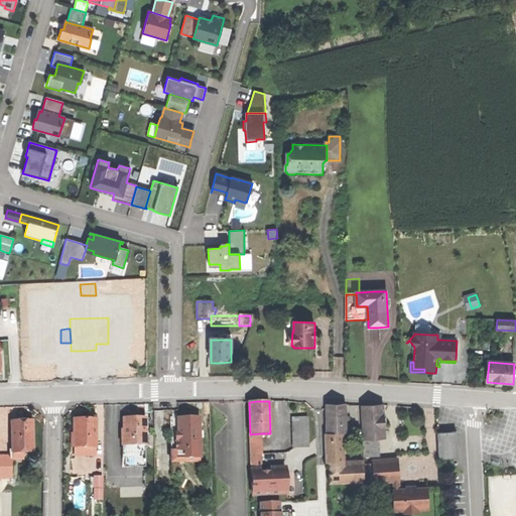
[(328,432),(328,433),(339,433),(346,433),(345,404),(337,404),(328,404),(328,432)]
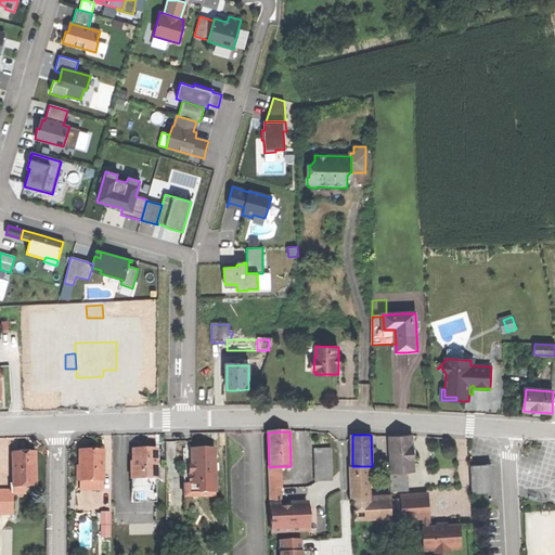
[(392,473),(407,473),(414,472),(412,437),(400,437),(390,438),(392,473)]
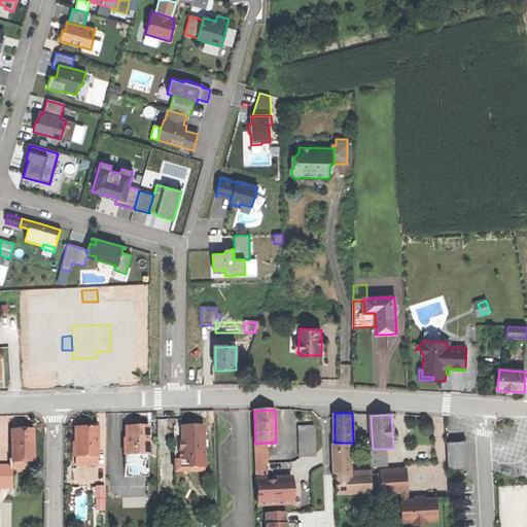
[(315,426),(301,426),(301,455),(315,455),(315,426)]
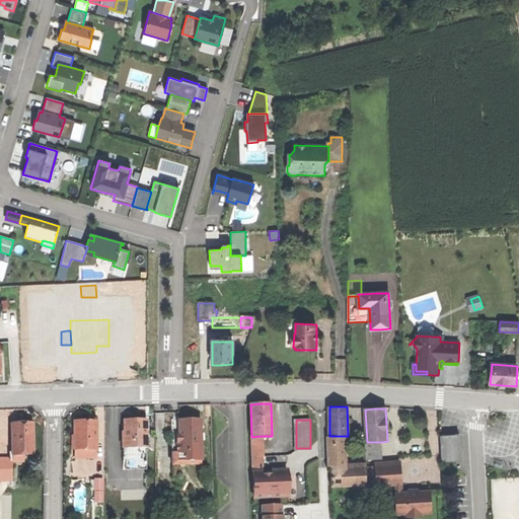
[(123,433),(123,461),(125,461),(125,469),(146,469),(146,421),(136,421),(125,421),(125,433),(123,433)]
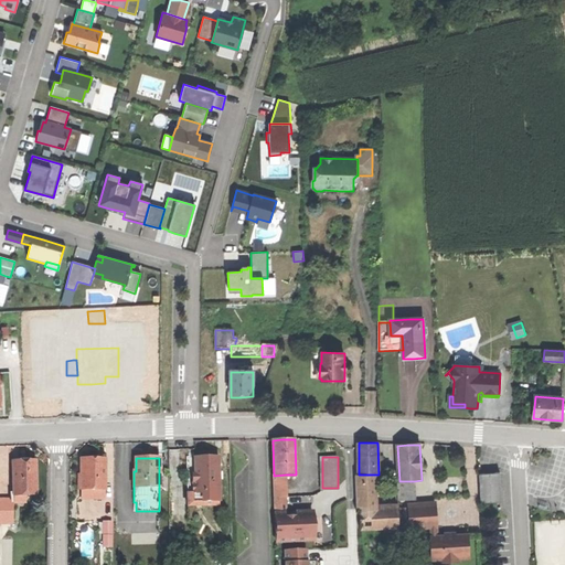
[(204,503),(220,502),(220,458),(203,458),(195,459),(195,476),(193,476),(193,494),(204,494),(204,503)]
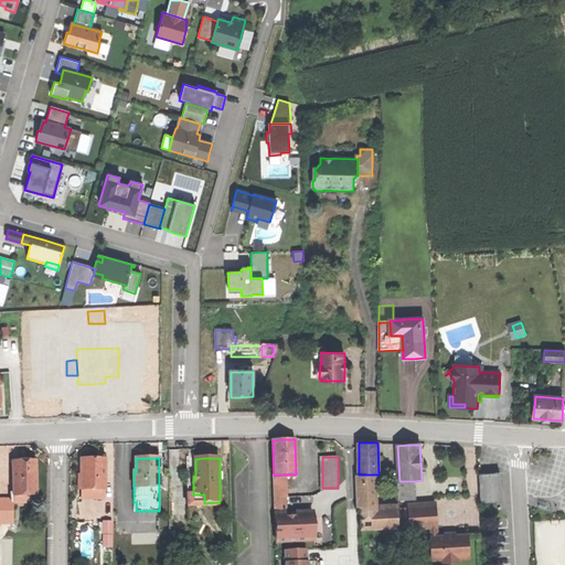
[(195,476),(195,459),(188,459),(188,507),(195,507),(205,507),(204,503),(204,494),(193,494),(193,476),(195,476)]
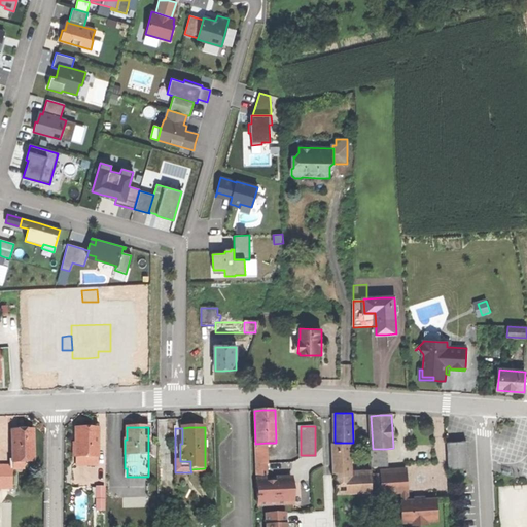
[(76,429),(75,457),(98,457),(98,429),(85,429),(76,429)]
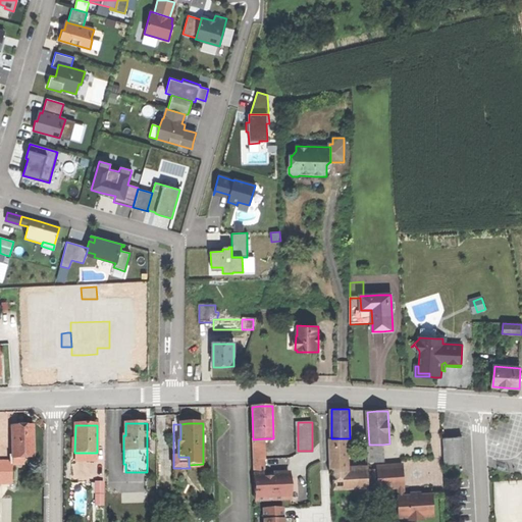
[(21,429),(12,429),(12,463),(21,463),(21,460),(33,460),(32,429),(21,429)]
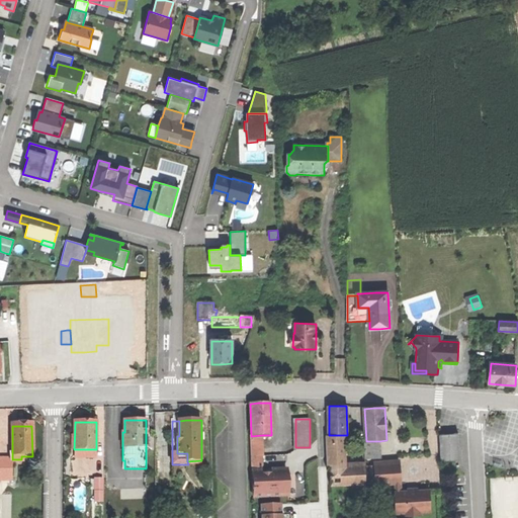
[(341,462),(340,435),(329,435),(329,434),(327,434),(328,466),(330,466),(340,465),(341,462)]
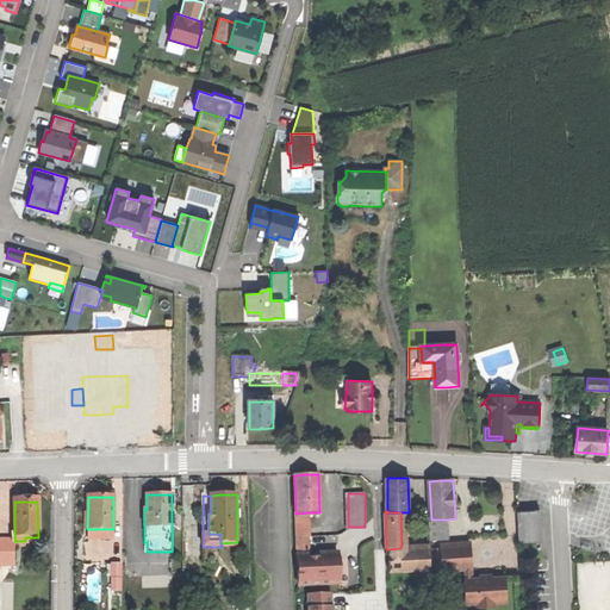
[(518,511),(521,543),(540,542),(537,511),(518,511)]
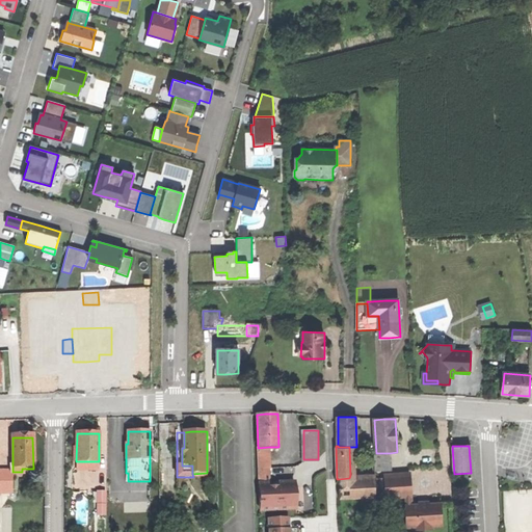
[(259,487),(268,486),(268,477),(270,477),(270,460),(269,460),(269,447),(258,448),(259,487)]
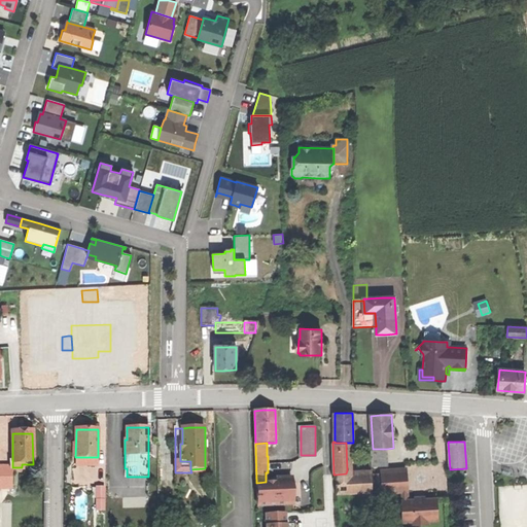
[(387,465),(386,449),(373,449),(371,449),(372,466),(387,465)]
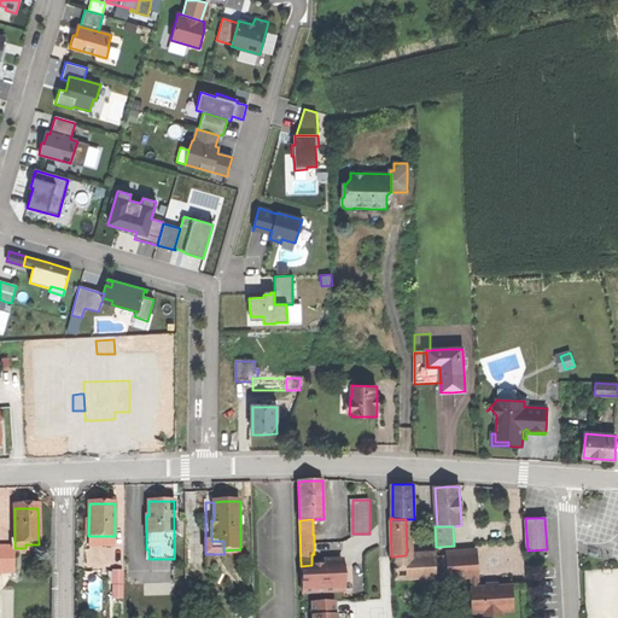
[(0,571),(12,572),(12,547),(1,547),(0,547),(0,571)]
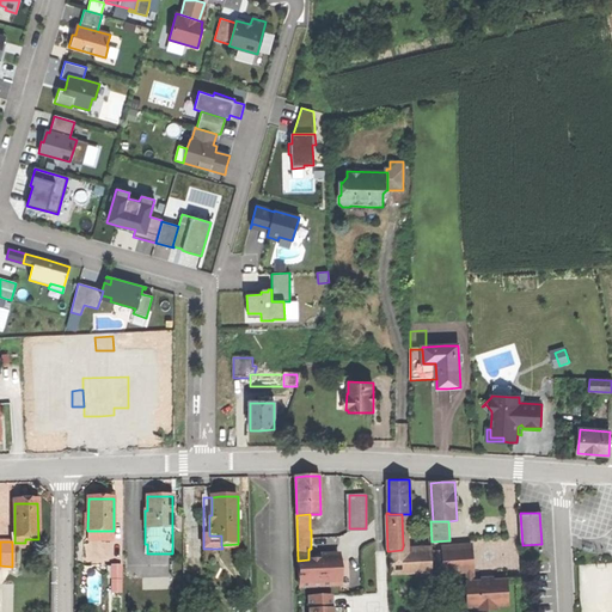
[(442,549),(444,573),(466,570),(473,570),(472,548),(442,549)]
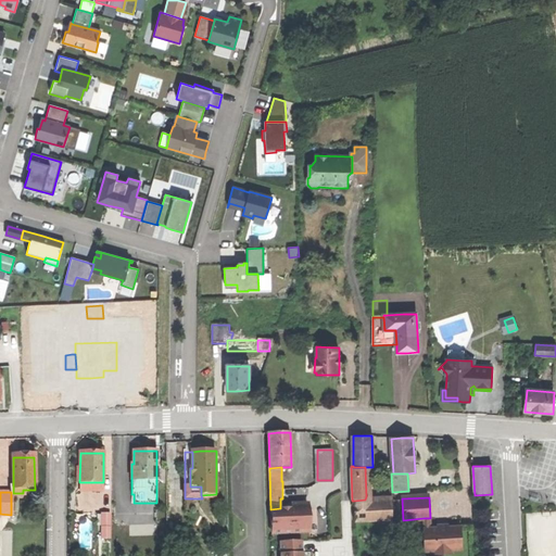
[(392,498),(383,500),(384,519),(393,519),(392,498)]
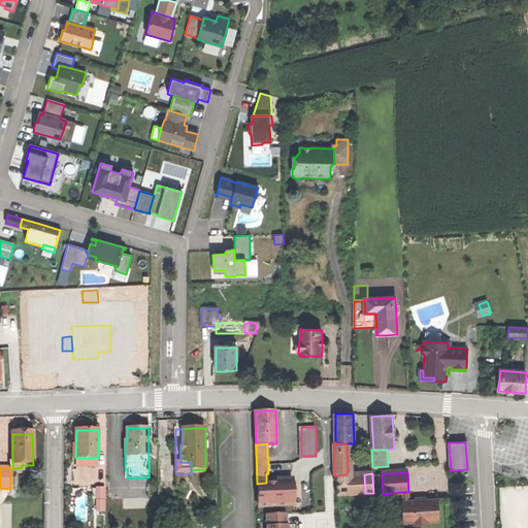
[(337,494),(365,493),(364,474),(347,474),(336,475),(337,494)]
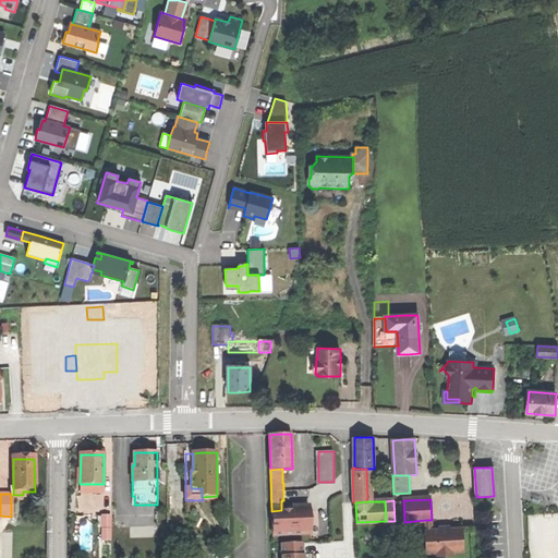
[(271,511),(273,535),(311,533),(310,509),(281,510),(271,511)]
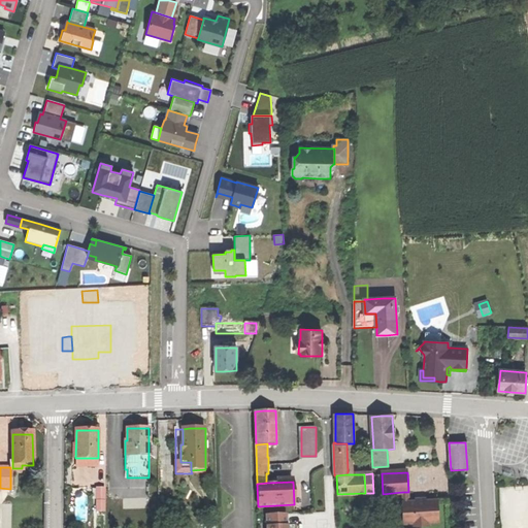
[(96,489),(96,500),(105,500),(105,489),(96,489)]
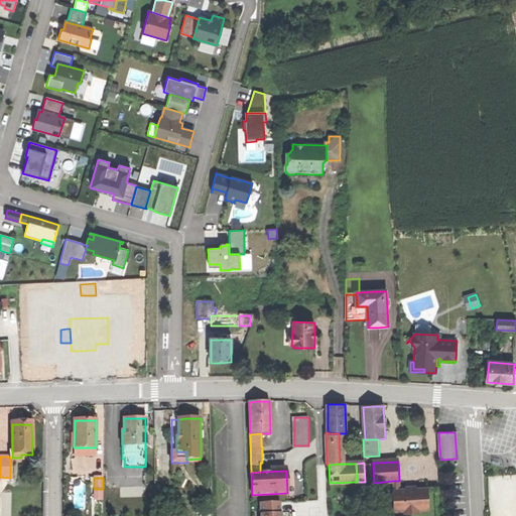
[(399,481),(393,481),(394,490),(393,490),(394,510),(403,509),(404,514),(410,514),(409,513),(413,512),(414,514),(420,513),(419,508),(429,507),(427,488),(420,489),(415,489),(415,490),(406,491),(406,490),(400,490),(399,481)]
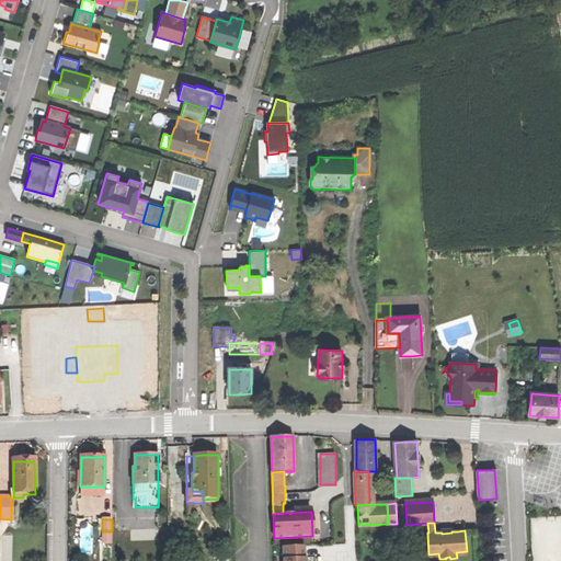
[(111,544),(112,531),(102,531),(102,544),(111,544)]
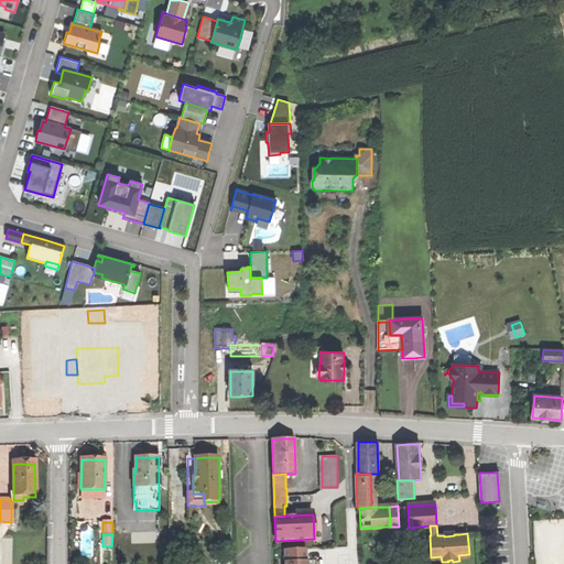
[(286,562),(306,562),(305,550),(285,550),(286,562)]
